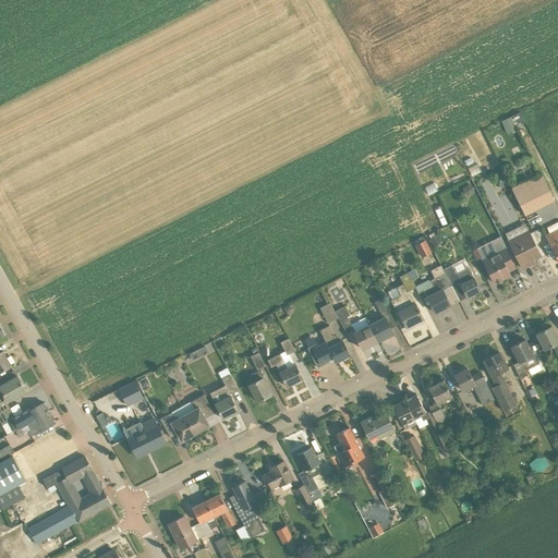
[(554,201),(541,173),(511,189),(525,215),(554,201)]
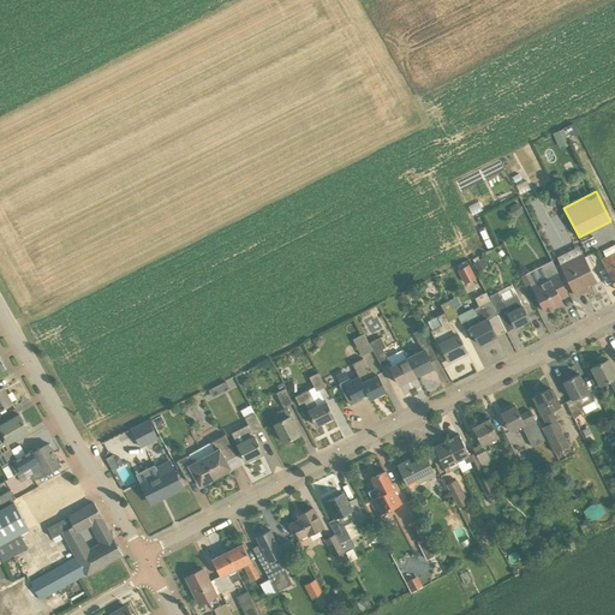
[(614,252),(602,260),(614,286),(614,252)]
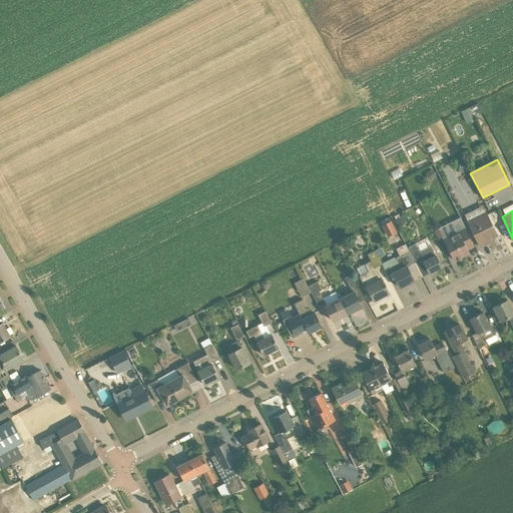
[(496,233),(486,212),(468,221),(480,246),(487,243),(485,239),(496,233)]
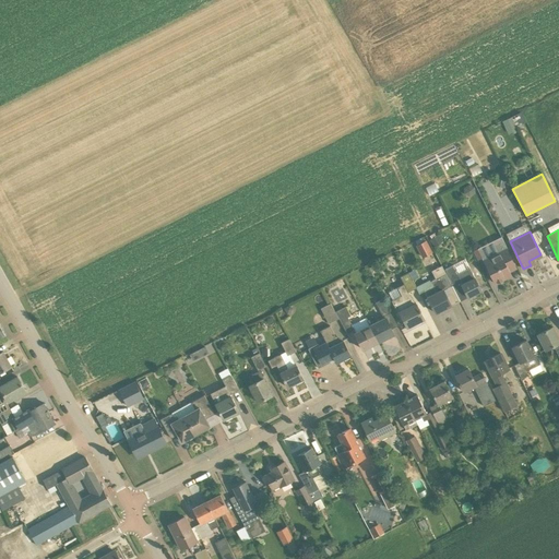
[(436,247),(443,242),(439,235),(430,240),(436,247)]
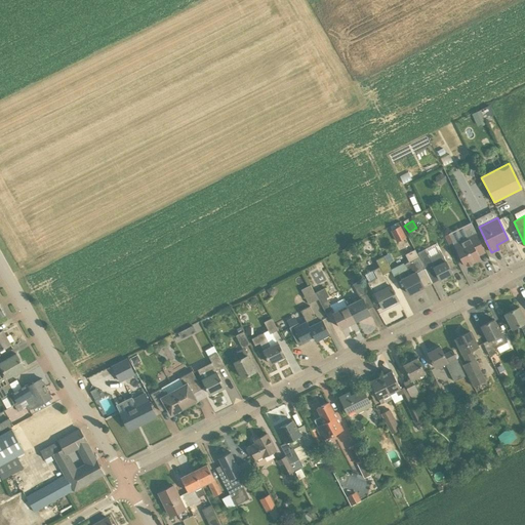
[(400,226),(391,231),(397,242),(406,237),(400,226)]
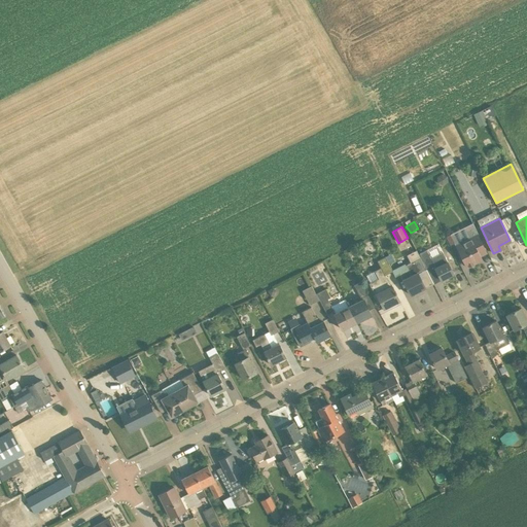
[(453,235),(447,238),(450,244),(456,241),(453,235)]
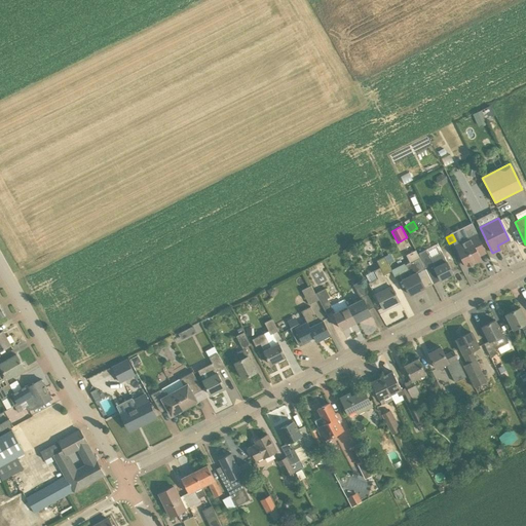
[(481,259),(479,256),(485,252),(477,234),(455,246),(459,253),(457,256),(460,261),(463,261),(465,266),(481,259)]
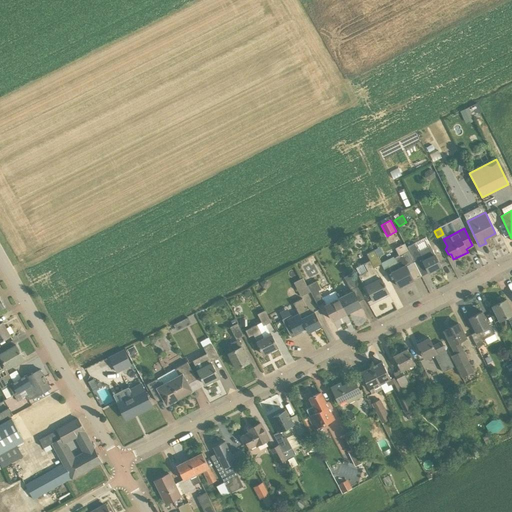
[(414,262),(413,260),(409,251),(408,251),(405,243),(395,248),(399,255),(394,258),(393,257),(381,263),(382,264),(384,268),(388,266),(399,287),(413,280),(406,266),(414,262)]
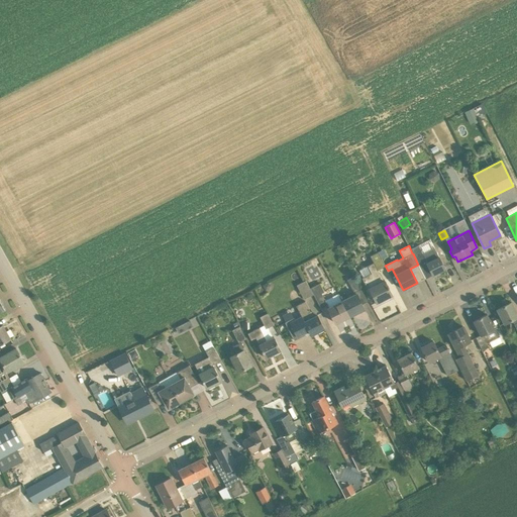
[(417,263),(418,265),(425,261),(432,275),(444,269),(434,247),(423,253),(419,245),(412,248),(418,262),(417,263)]
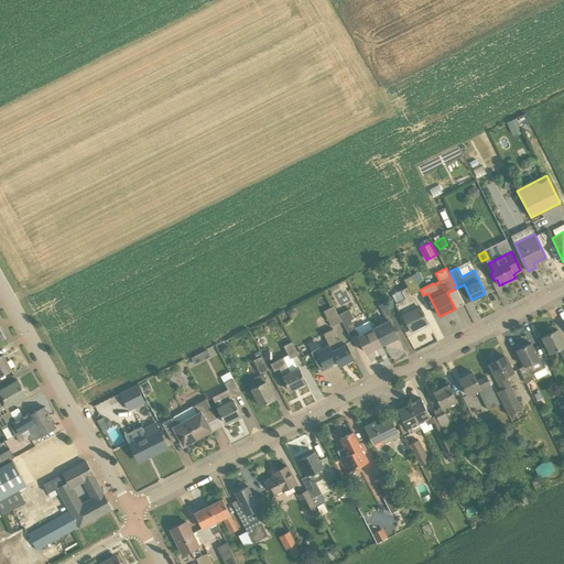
[(413,295),(421,291),(420,290),(412,274),(403,279),(408,288),(402,290),(405,297),(397,302),(400,310),(402,308),(405,313),(403,314),(411,331),(427,322),(420,306),(419,306),(413,295)]
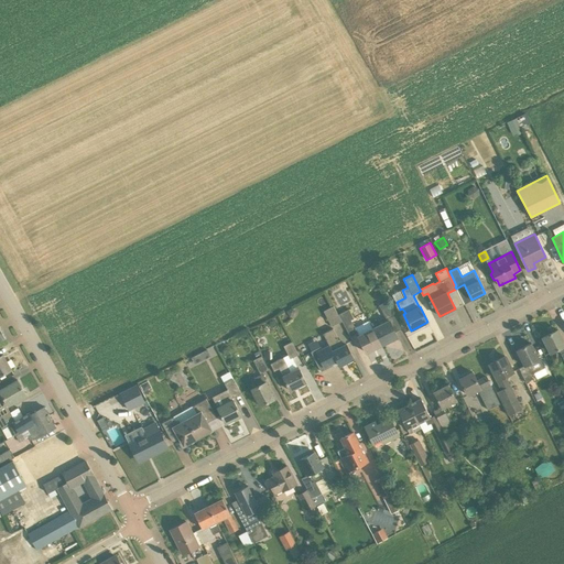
[(373,328),(382,345),(398,337),(389,321),(396,317),(387,302),(379,306),(387,322),(373,328)]
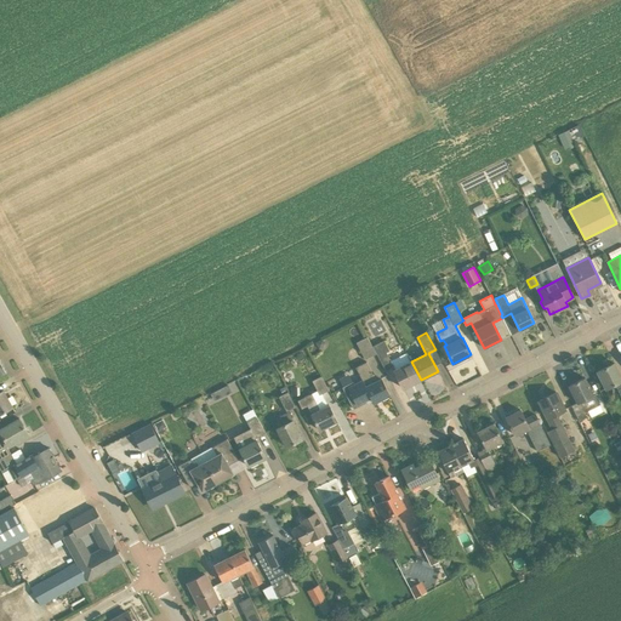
[(376,354),(372,347),(368,337),(357,343),(365,360),(376,354)]
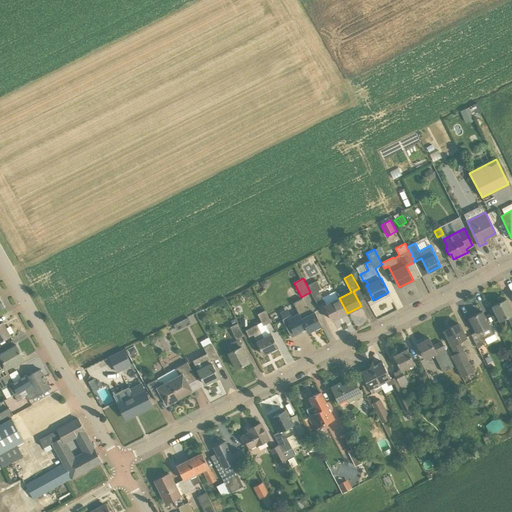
[(332,320),(347,313),(339,298),(335,291),(323,298),(319,291),(321,290),(317,281),(307,286),(310,292),(318,306),(324,303),(332,320)]
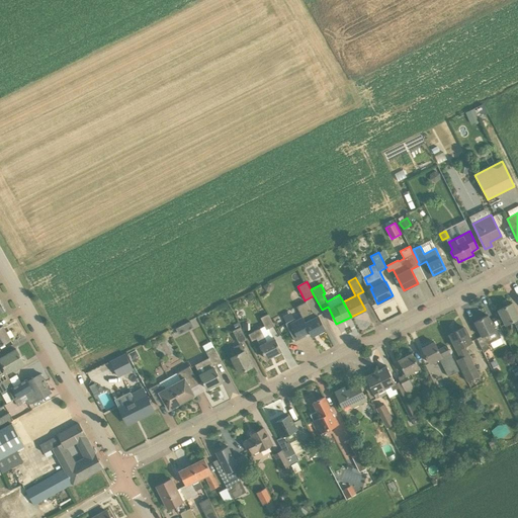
[(306,301),(296,307),(304,321),(297,324),(294,319),(285,323),(295,341),(306,336),(305,334),(310,332),(312,336),(325,330),(318,316),(312,319),(309,313),(311,312),(306,301)]
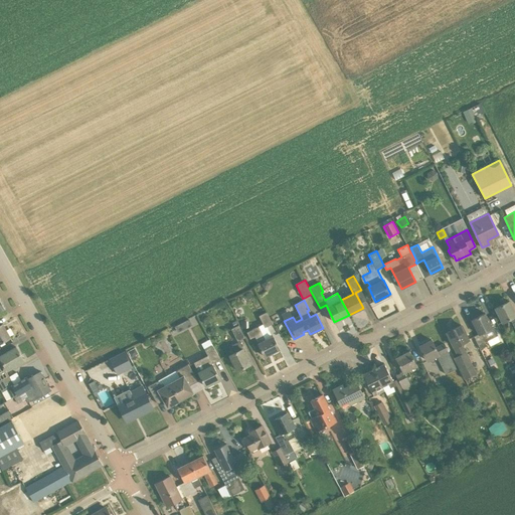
[(514,312),(509,301),(496,308),(504,324),(511,320),(514,327),(514,312)]
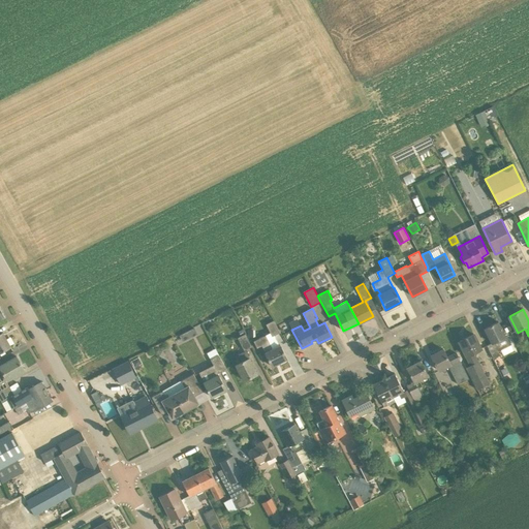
[(274,320),(266,324),(273,337),(281,333),(274,320)]
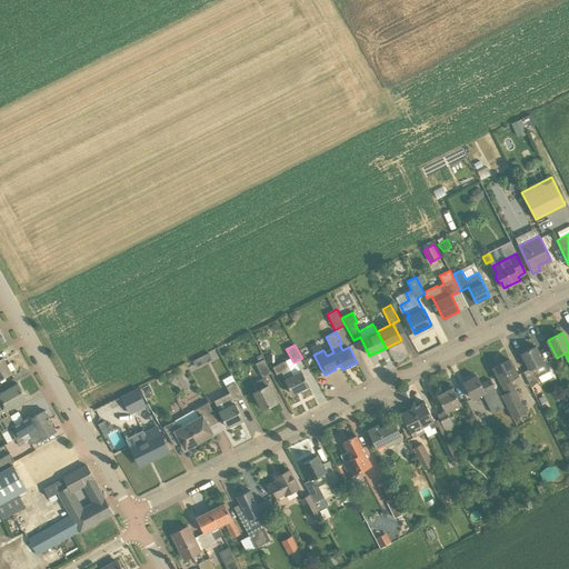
[(521,353),(529,369),(523,372),(530,386),(540,380),(538,375),(547,369),(543,362),(536,347),(521,353)]
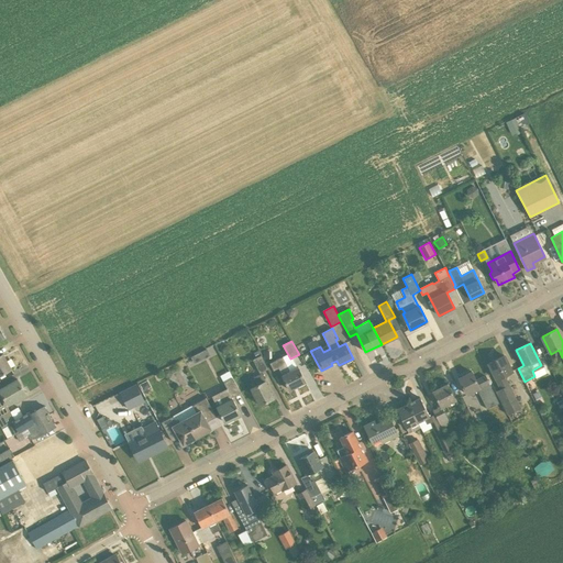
[(199,353),(190,357),(194,364),(201,360),(199,353)]
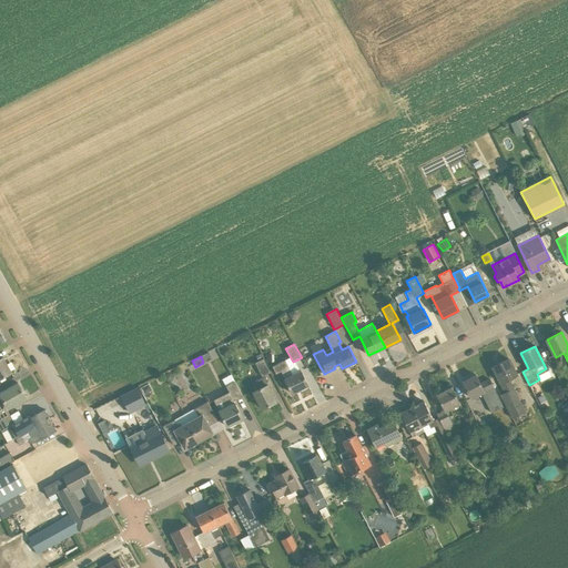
[(0,385),(0,384),(0,378),(11,373),(3,357),(0,358),(0,385)]
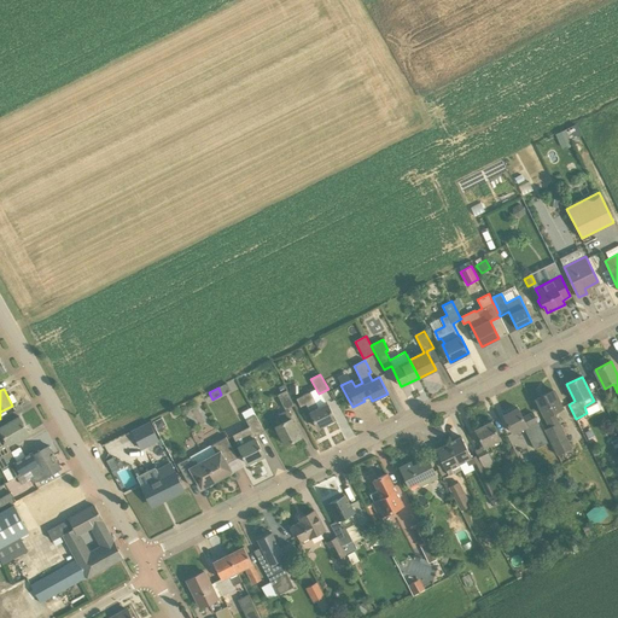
[(537,398),(551,427),(546,430),(558,455),(572,447),(559,419),(560,418),(557,410),(563,408),(553,390),(537,398)]
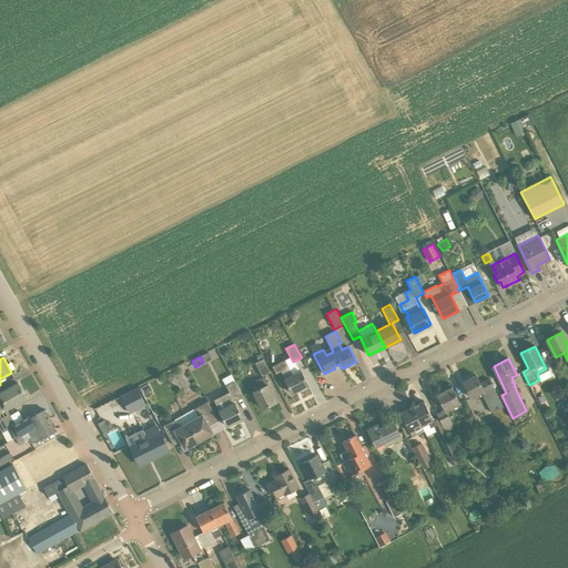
[(263,359),(255,363),(263,376),(271,373),(263,359)]
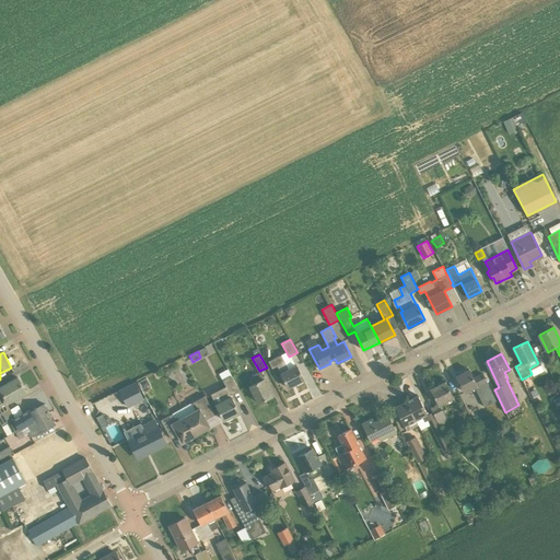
[(281,354),(268,361),(272,369),(278,366),(281,373),(288,388),(304,381),(296,365),(289,370),(281,354)]
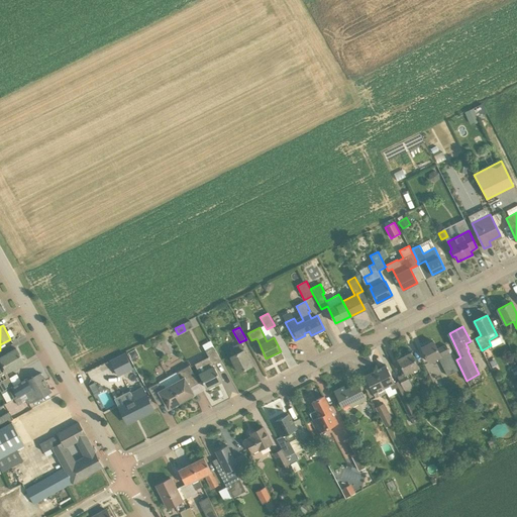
[(458,371),(455,365),(445,345),(437,349),(433,341),(427,344),(427,343),(422,345),(423,346),(421,347),(429,363),(440,356),(442,362),(440,363),(447,376),(458,371)]
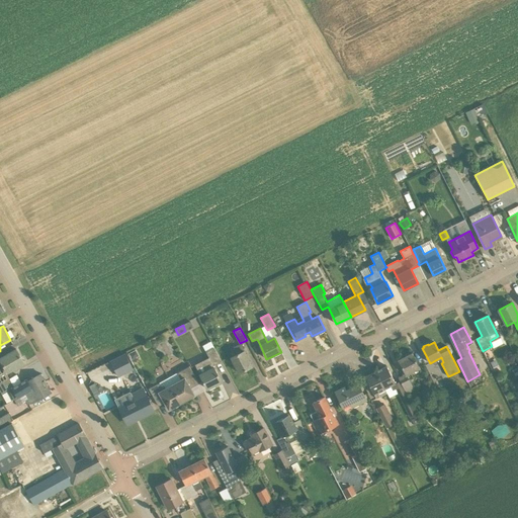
[(244,350),(241,344),(235,347),(238,354),(231,357),(239,372),(252,366),(244,350)]
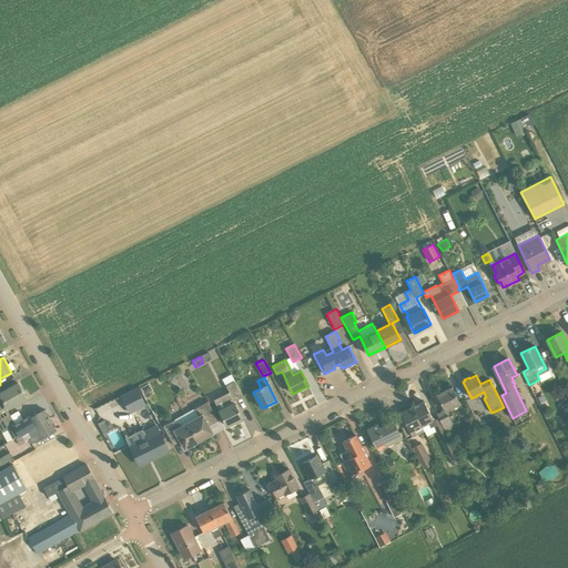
[(226,386),(230,393),(234,401),(243,396),(235,382),(226,386)]
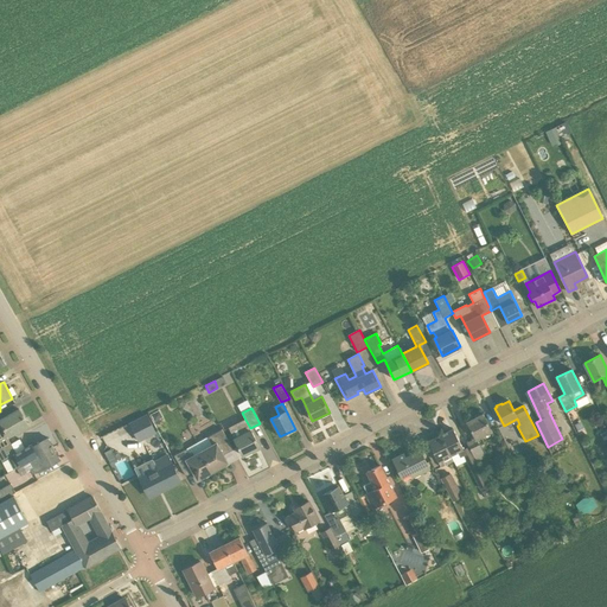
[(0,449),(11,443),(7,436),(8,435),(8,436),(29,425),(19,409),(0,420),(0,449)]
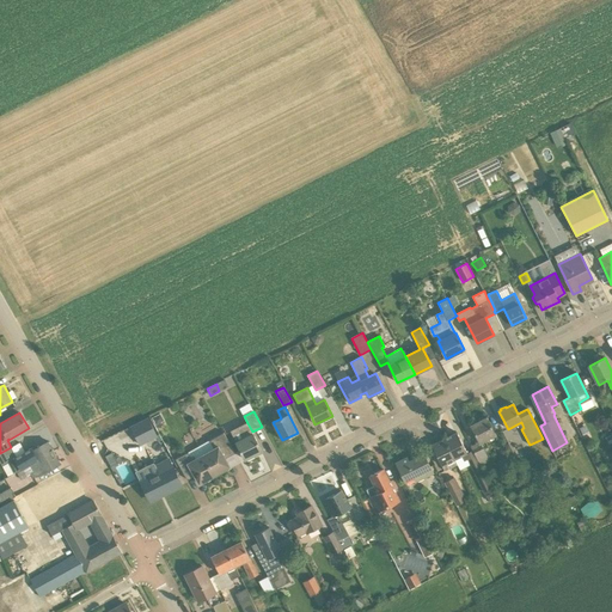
[(160,414),(152,417),(155,426),(164,421),(160,414)]
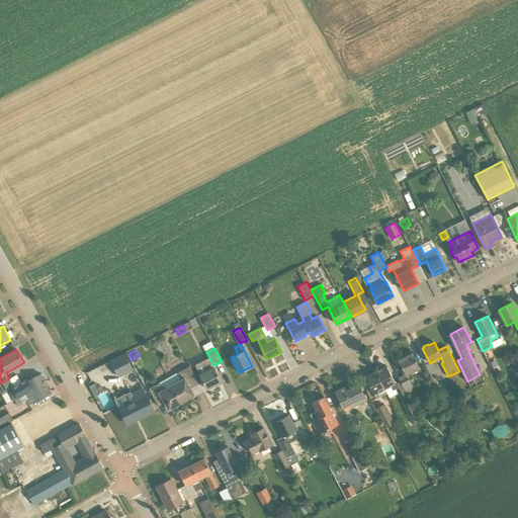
[(125,353),(110,361),(118,377),(134,369),(125,353)]
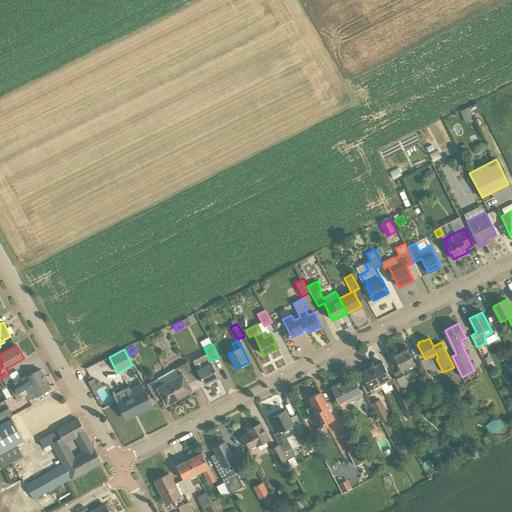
[(410,385),(406,379),(405,376),(408,374),(405,368),(414,363),(407,349),(405,350),(404,349),(400,351),(400,353),(394,356),(401,370),(394,374),(402,389),(410,385)]
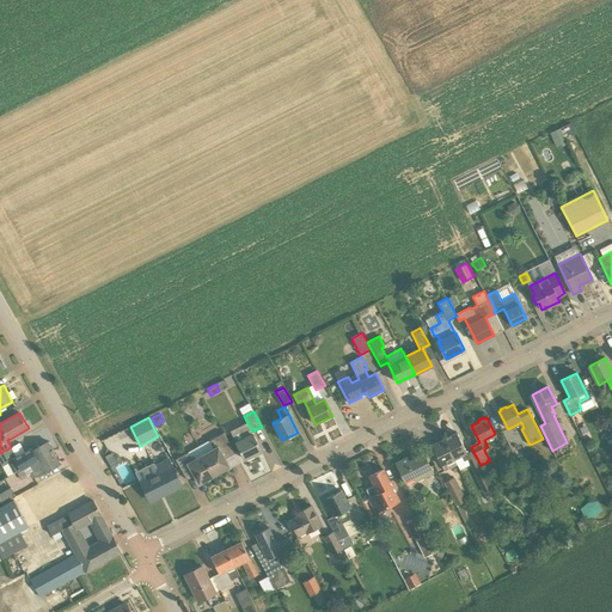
[(583,436),(589,433),(586,424),(579,428),(583,436)]
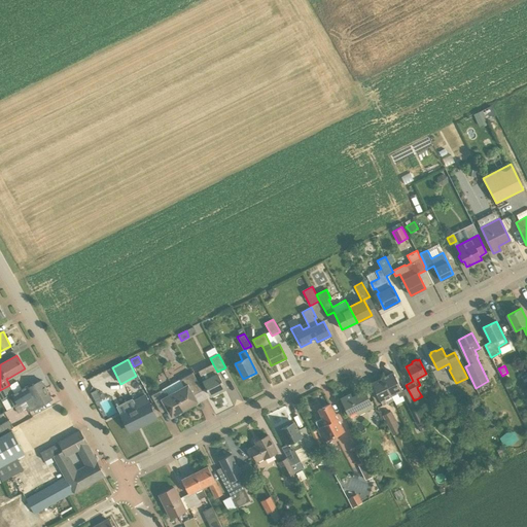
[(184,386),(175,391),(185,410),(198,401),(192,392),(201,388),(192,372),(180,379),(184,386)]
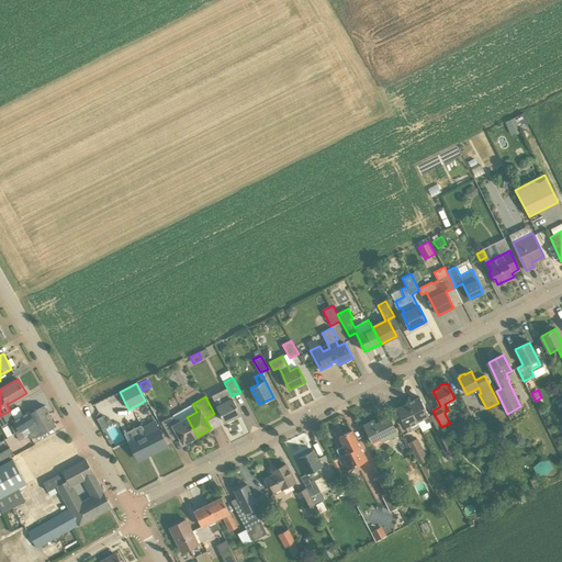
[(425,418),(427,423),(431,420),(419,397),(407,403),(417,422),(425,418)]
